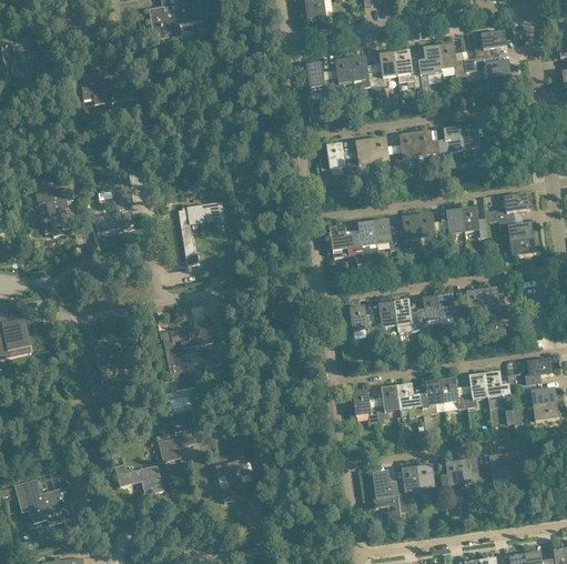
[(159,6),(148,7),(152,38),(162,37),(180,34),(179,26),(178,21),(191,19),(201,18),(198,0),(174,0),(175,8),(163,10),(162,4),(161,6),(159,6)]
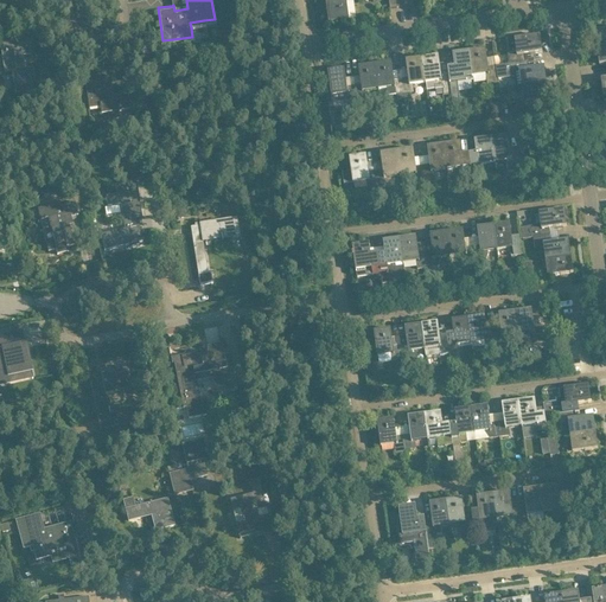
[(355,14),(352,0),(326,0),(329,18),(329,19),(356,15),(356,14),(355,14)]
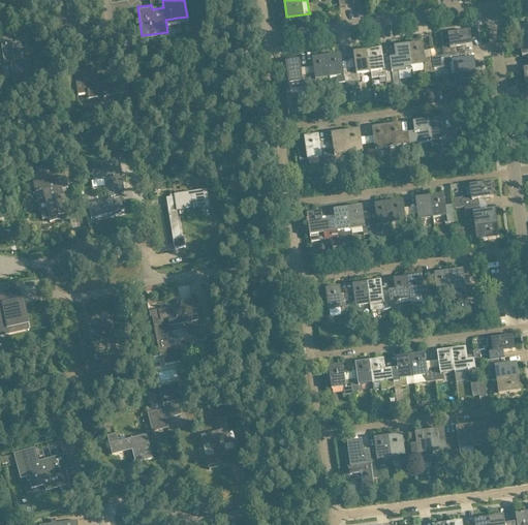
[(519,28),(518,29),(518,33),(520,33),(521,38),(527,37),(527,22),(519,24),(519,28)]
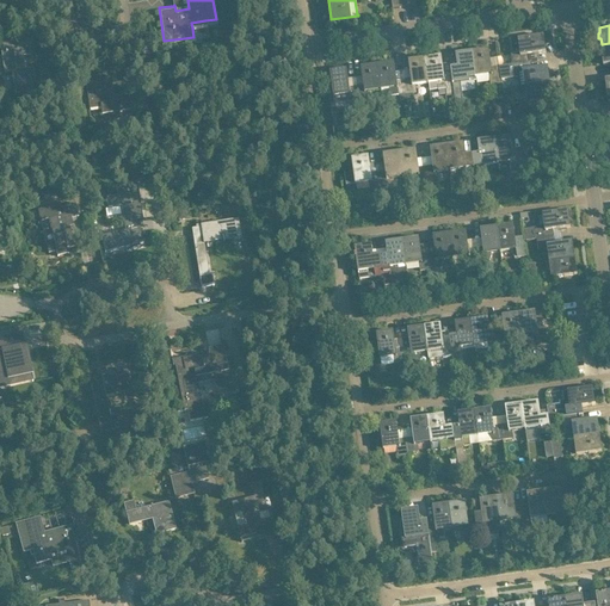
[(512,50),(510,50),(510,54),(511,61),(529,59),(528,51),(535,50),(544,49),(544,41),(543,42),(542,32),(541,32),(517,36),(510,36),(511,37),(512,50)]
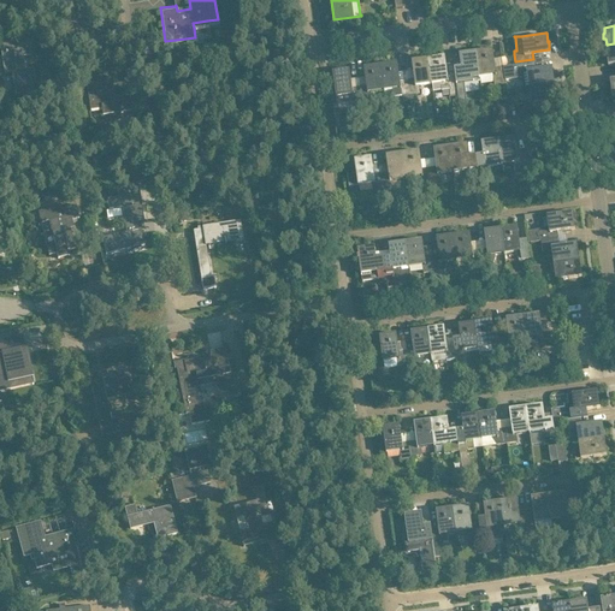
[(21,36),(0,40),(0,49),(3,70),(11,69),(15,90),(24,89),(36,88),(33,65),(24,66),(23,57),(23,58),(22,58),(21,53),(22,53),(34,51),(31,35),(21,36)]
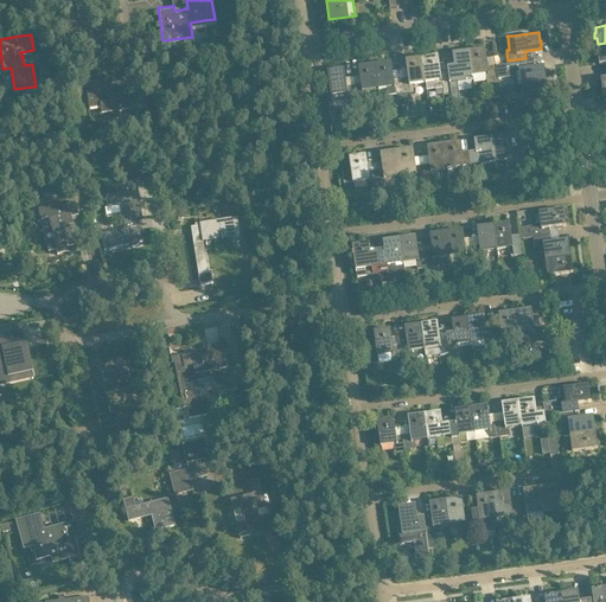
[(478,47),(469,49),(472,71),(485,70),(485,75),(486,82),(490,81),(497,81),(497,75),(495,62),(488,63),(486,55),(485,45),(477,46),(478,47)]
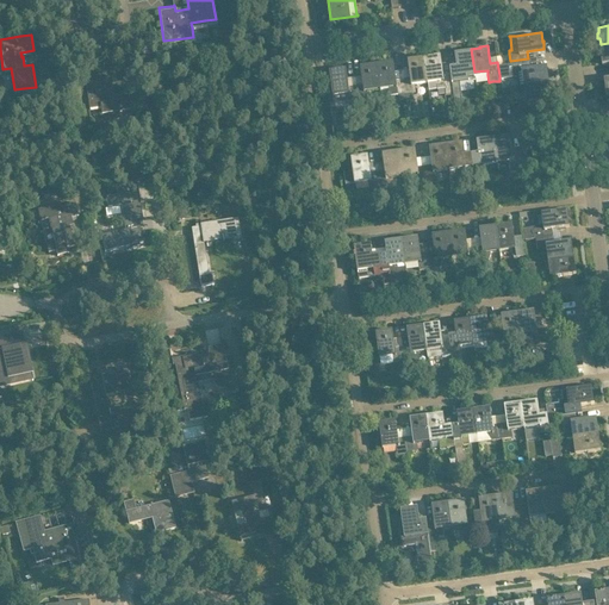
[(455,63),(449,63),(449,69),(451,80),(452,83),(453,91),(453,95),(461,94),(459,79),(474,76),(474,72),(471,49),(455,51),(454,51),(454,54),(455,63)]
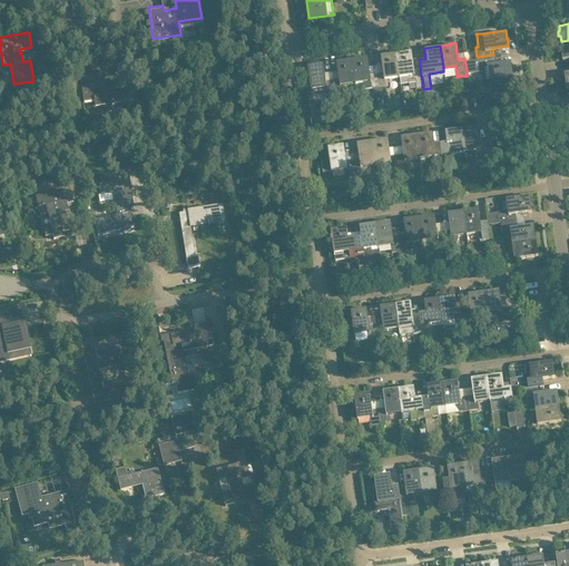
[(404,50),(396,51),(399,74),(399,75),(400,81),(408,80),(415,79),(415,86),(423,85),(422,78),(421,75),(420,65),(413,65),(412,56),(411,49),(404,49),(404,50)]
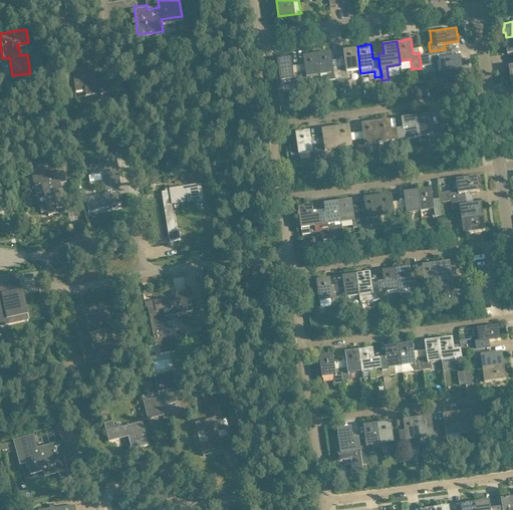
[(345,62),(339,63),(340,76),(341,80),(347,80),(346,75),(349,74),(348,68),(359,66),(357,46),(343,48),(344,56),(345,62)]
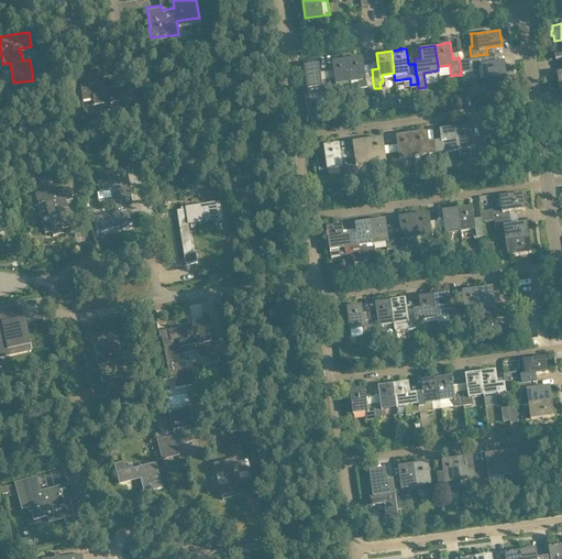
[(355,56),(348,57),(351,79),(359,78),(360,85),(366,84),(367,84),(367,89),(374,88),(373,84),(372,69),(365,70),(364,64),(363,54),(355,55),(355,56)]
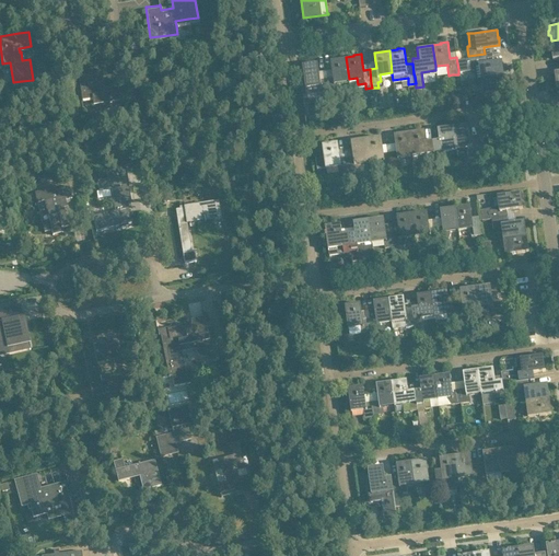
[(459,57),(456,57),(458,69),(474,67),(475,77),(481,76),(502,72),(500,58),(492,59),(485,60),(485,54),(468,56),(459,57)]
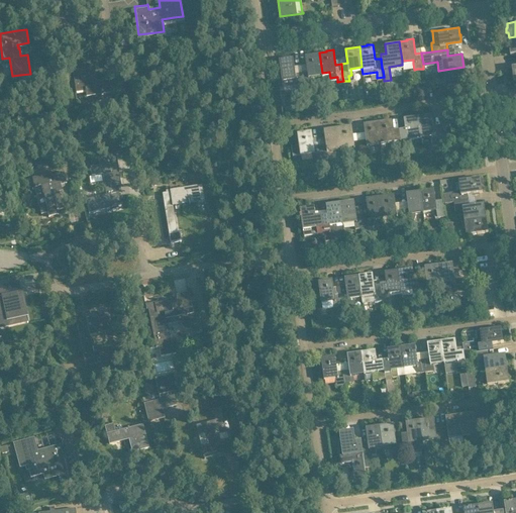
[(307,69),(301,70),(303,82),(309,81),(311,81),(311,74),(322,73),(319,53),(305,55),(306,62),(307,69)]
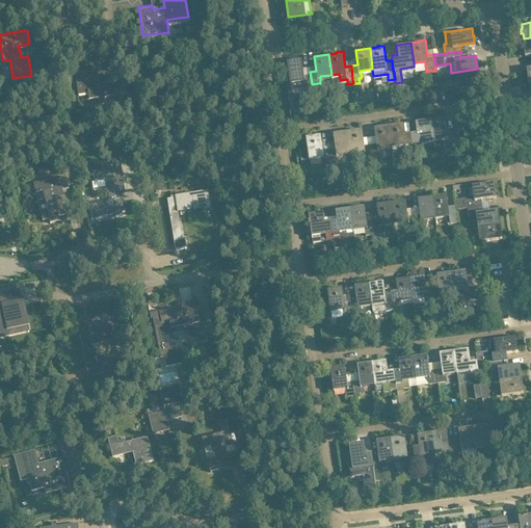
[(287,60),(290,81),(290,84),(291,87),(302,85),(306,85),(312,84),(310,72),(303,73),(302,66),(301,57),(295,58),(295,59),(287,60)]
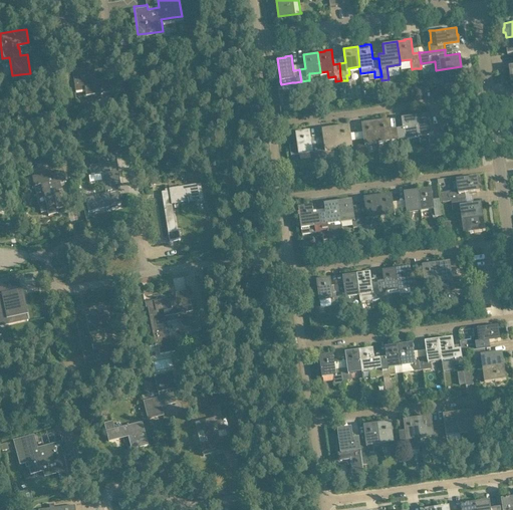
[(180,62),(172,63),(174,76),(182,75),(180,62)]
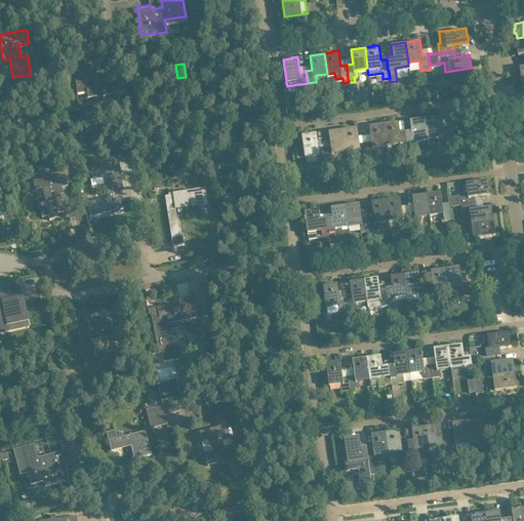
[(112,90),(109,67),(94,69),(95,75),(84,76),(83,67),(73,69),(76,91),(85,89),(86,95),(91,94),(92,97),(93,98),(94,99),(95,99),(96,101),(97,99),(98,99),(99,99),(101,98),(102,98),(102,97),(103,96),(103,95),(102,93),(104,93),(104,92),(112,90)]
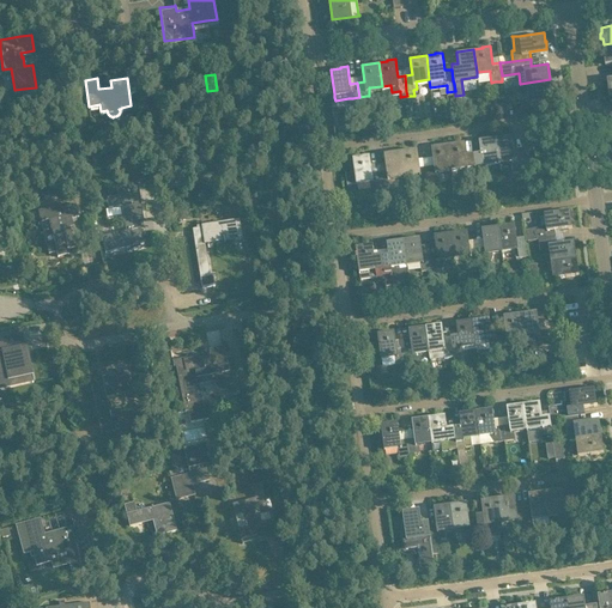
[(550,79),(527,83),(529,98),(529,99),(533,99),(553,96),(552,89),(551,89),(550,79)]
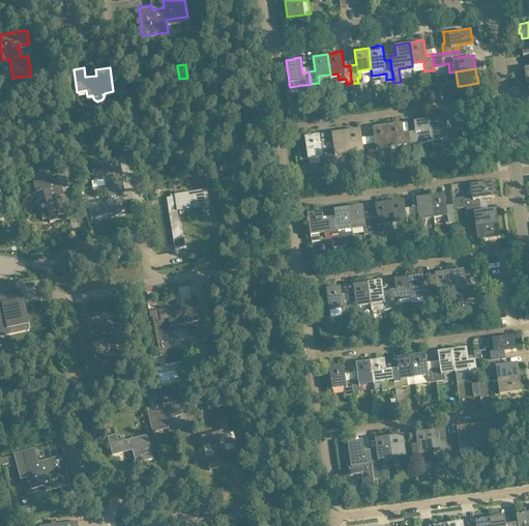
[(437,89),(444,88),(442,74),(435,75),(437,89)]
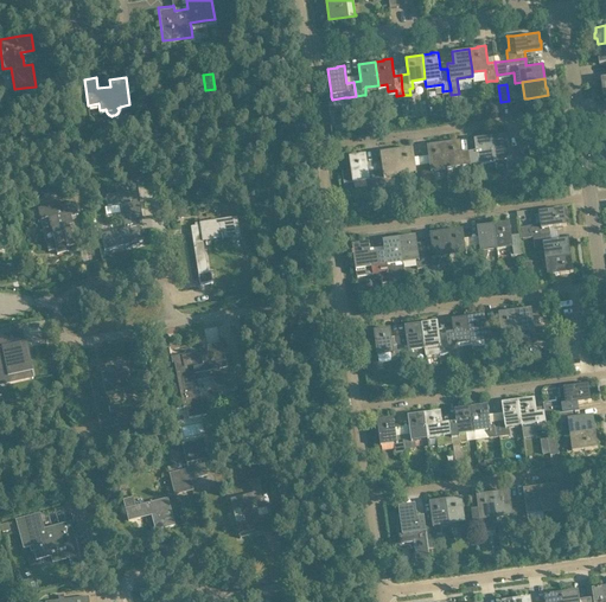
[(499,134),(490,135),(493,159),(505,157),(506,168),(518,167),(527,166),(525,162),(523,147),(516,148),(509,149),(509,145),(506,132),(499,133),(499,134)]
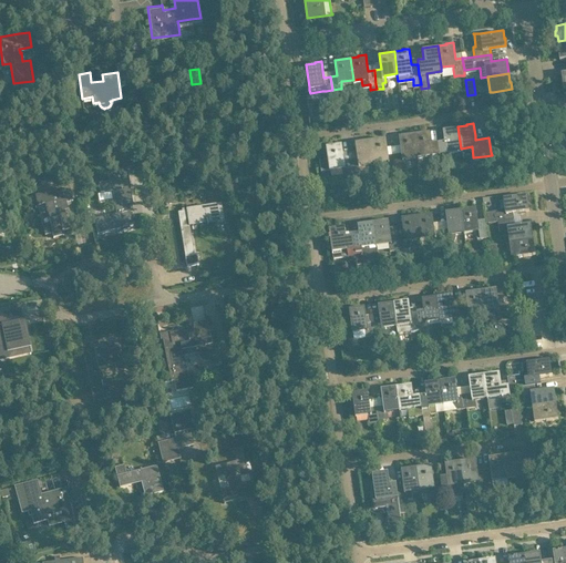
[(444,139),(438,140),(438,145),(439,151),(440,159),(446,157),(450,157),(449,150),(461,149),(458,126),(443,129),(442,129),(444,139)]
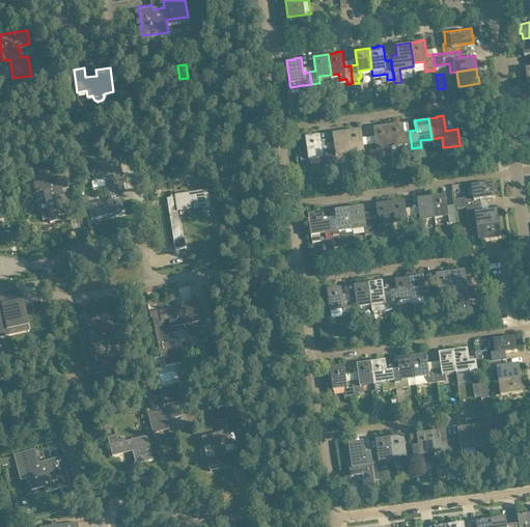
[(395,122),(388,125),(391,144),(402,143),(403,149),(406,149),(412,148),(411,141),(410,136),(410,131),(403,132),(401,121),(395,122)]
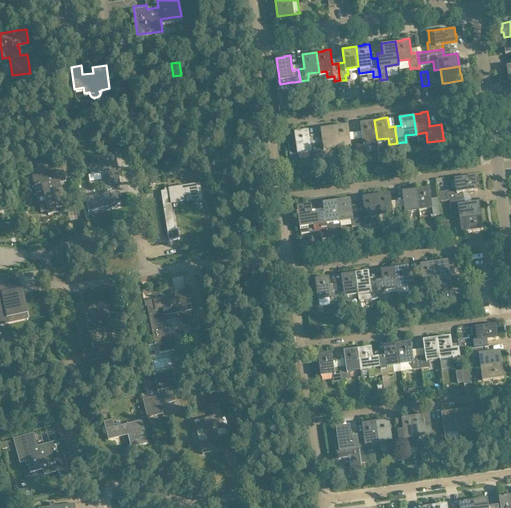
[(362,135),(356,136),(357,142),(358,149),(358,151),(369,150),(369,145),(377,144),(377,139),(374,120),(360,121),(360,122),(361,128),(362,135)]
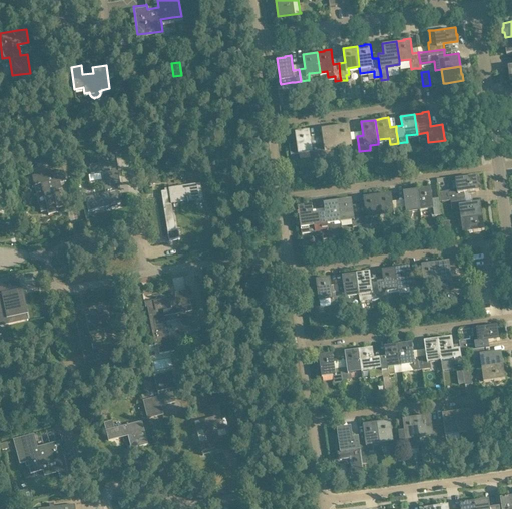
[(343,124),(335,125),(338,145),(350,143),(351,150),(353,150),(359,149),(358,142),(357,136),(351,137),(350,130),(349,122),(342,123),(343,124)]
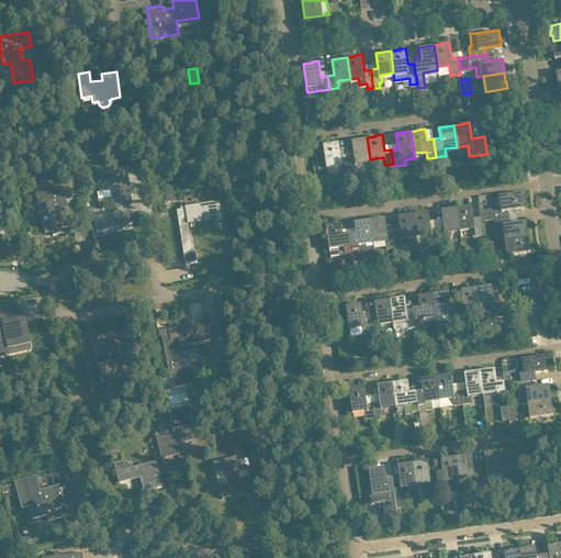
[(354,155),(347,156),(348,162),(349,168),(349,169),(355,168),(356,168),(358,168),(357,160),(370,159),(367,137),(352,140),(351,140),(352,147),(354,155)]
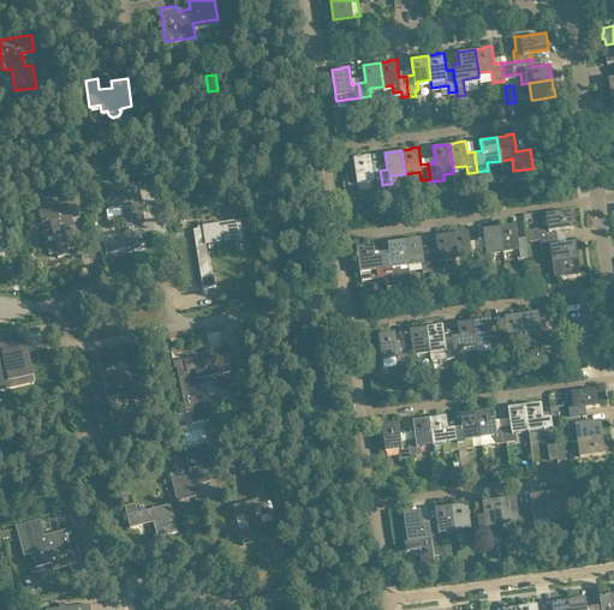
[(356,168),(346,171),(347,181),(357,180),(370,179),(371,185),(371,186),(373,193),(374,193),(382,192),(383,192),(382,185),(382,184),(381,177),(380,171),(373,172),(371,161),(370,154),(363,155),(363,156),(355,157),(353,157),(356,168)]
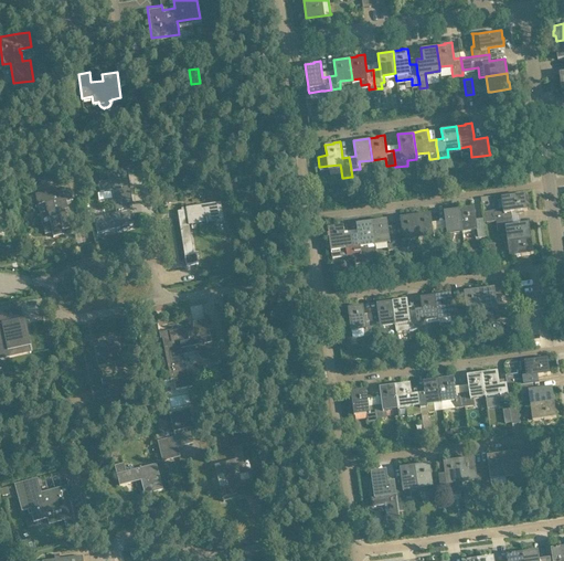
[(100,213),(93,214),(96,230),(105,228),(119,224),(119,226),(128,224),(128,222),(131,221),(130,217),(134,215),(134,214),(130,215),(128,207),(127,207),(126,201),(131,201),(127,173),(126,165),(106,168),(107,177),(97,178),(99,188),(112,187),(115,210),(100,213)]
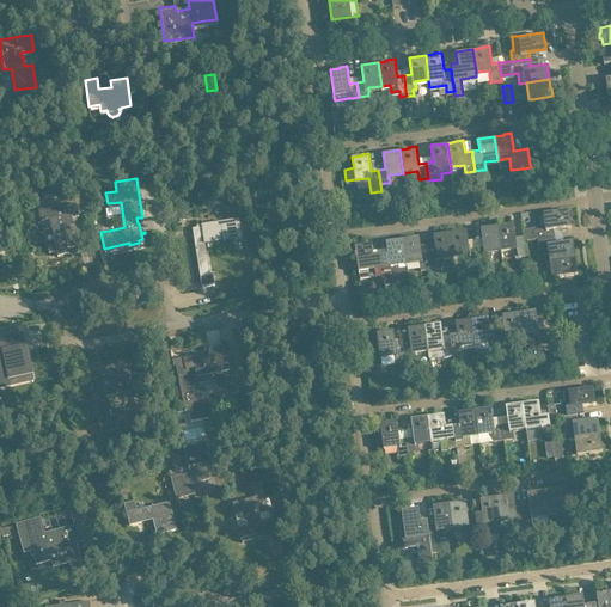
[(40,206),(37,206),(40,218),(48,215),(53,239),(46,240),(48,250),(55,247),(56,253),(67,250),(66,245),(77,243),(75,234),(72,235),(68,222),(72,221),(71,214),(78,213),(74,200),(63,202),(60,203),(60,201),(48,203),(40,206)]
